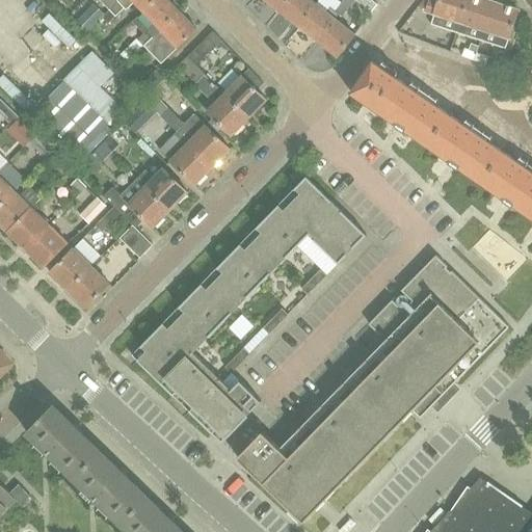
[(100,0),(109,8),(117,0),(100,0)]
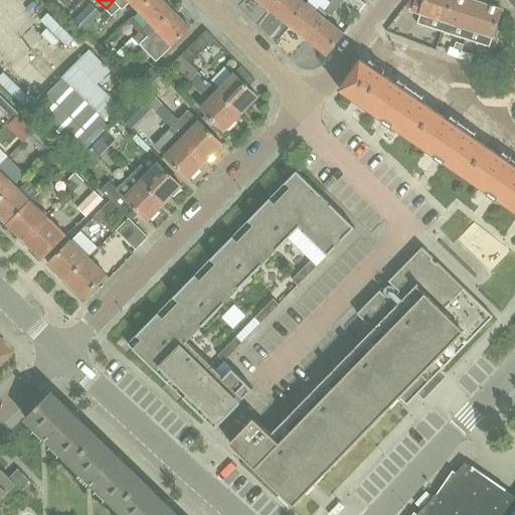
[(149,0),(114,0),(106,8),(114,16),(130,0),(139,10),(149,0)]
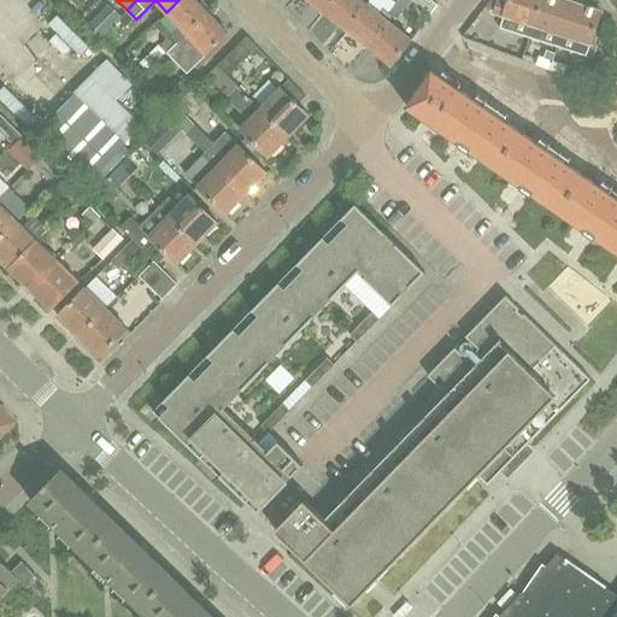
[(159,43),(166,52),(207,11),(197,0),(178,0),(166,12),(180,24),(159,43)]
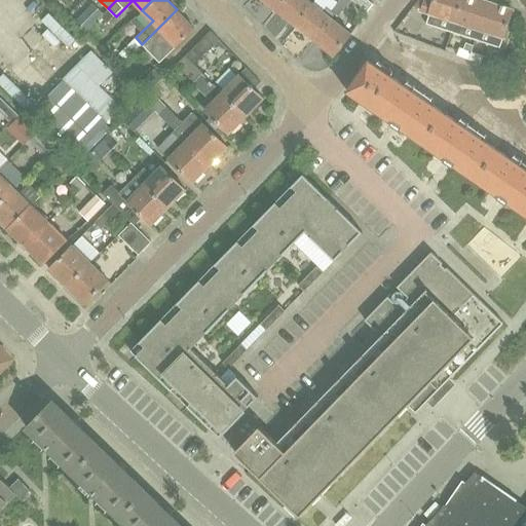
[(264,0),(276,9),(284,0),(264,0)]
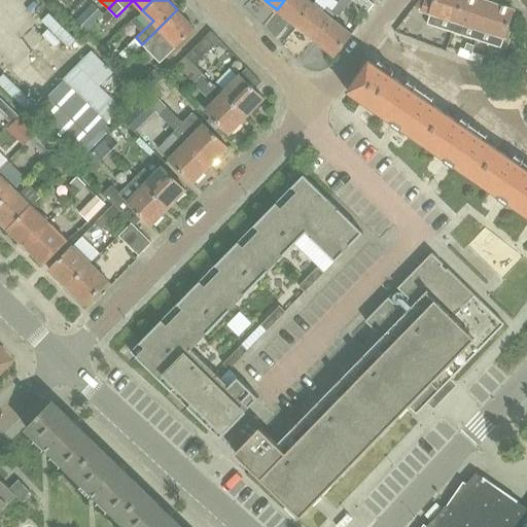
[(310,0),(284,0),(277,9),(296,25),(314,3),(310,0)]
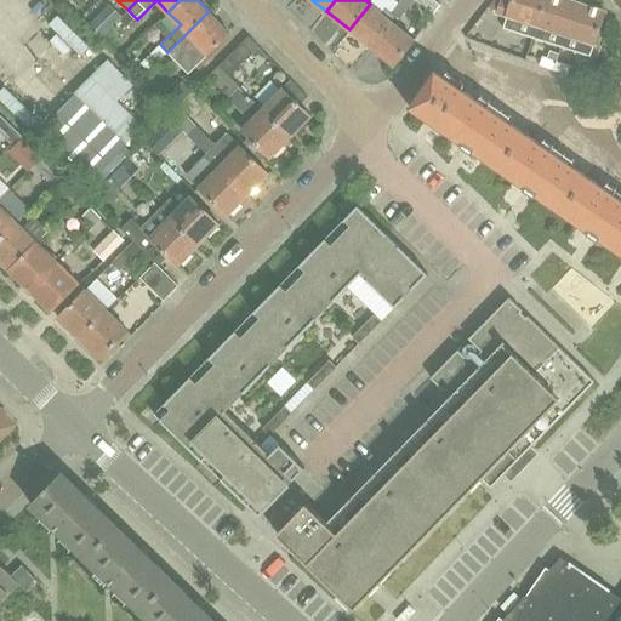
[(399,18),(409,6),(400,0),(399,0),(391,11),(396,15),(399,18)]
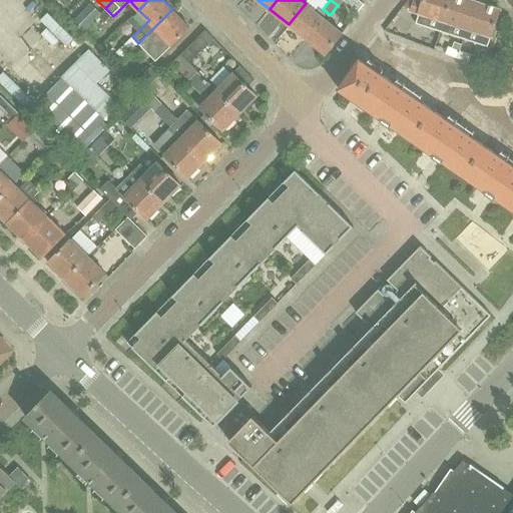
[(342,0),(340,3),(356,15),(363,6),(355,0),(342,0)]
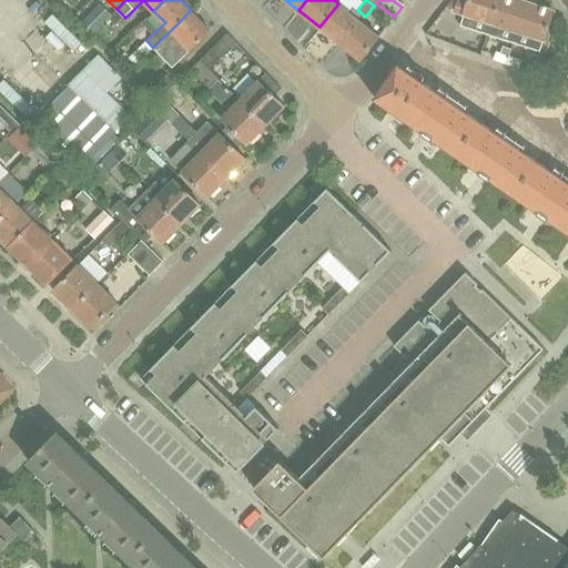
[(460,24),(486,33),(497,0),(468,0),(468,1),(466,0),(458,0),(455,11),(464,14),(460,24)]
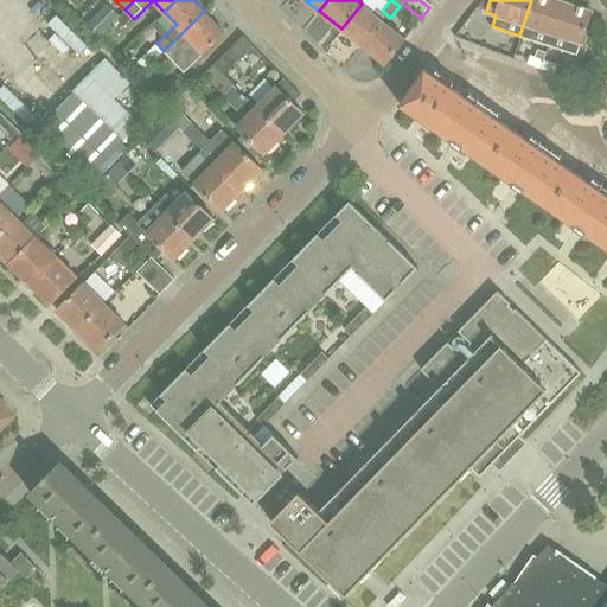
[(548,45),(562,1),(557,0),(531,0),(519,36),(548,45)]
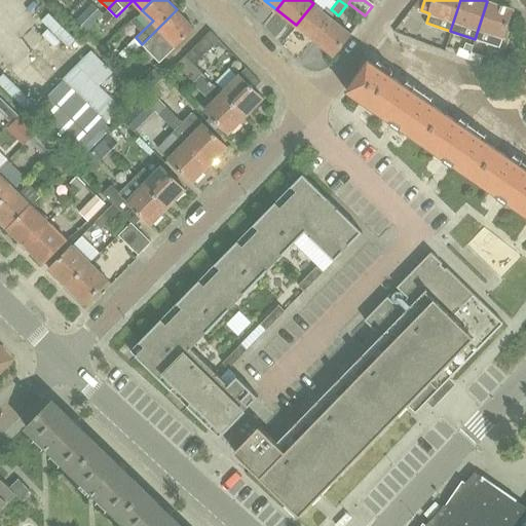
[(487,1),(475,39),(499,47),(512,9),(487,1)]
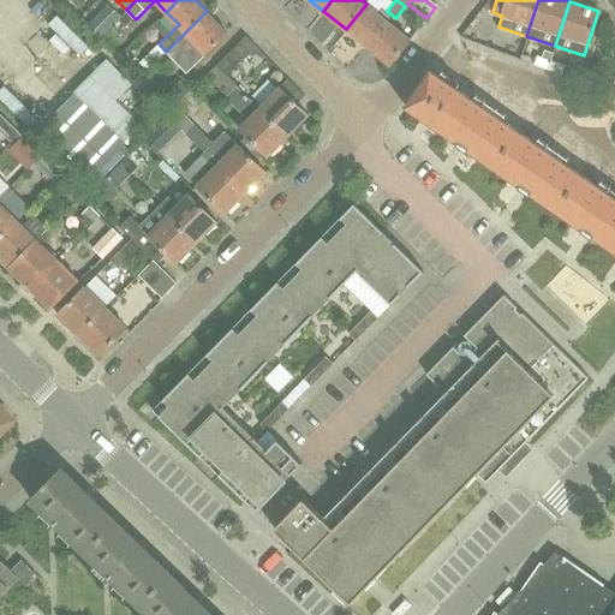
[(366,46),(387,19),(392,15),(387,11),(382,7),(378,13),(366,4),(346,29),(366,46)]
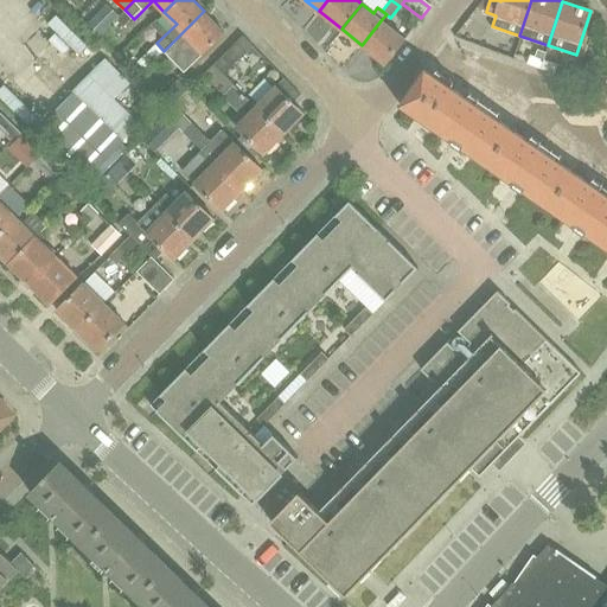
[(173,61),(193,42),(204,52),(225,31),(204,11),(164,51),(173,61)]
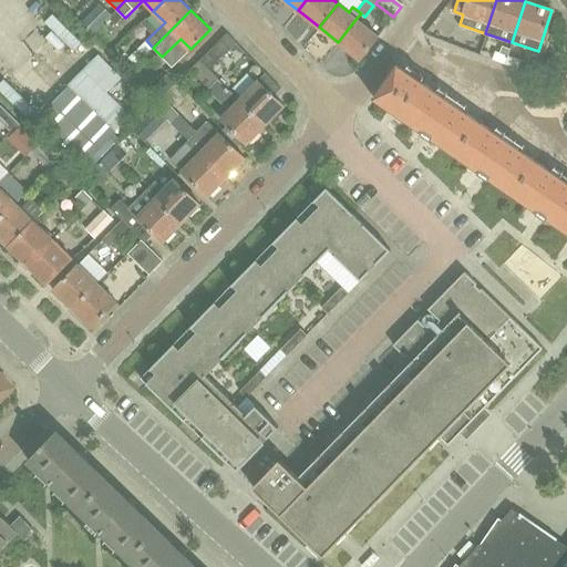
[(91,13),(82,21),(94,32),(102,24),(91,13)]
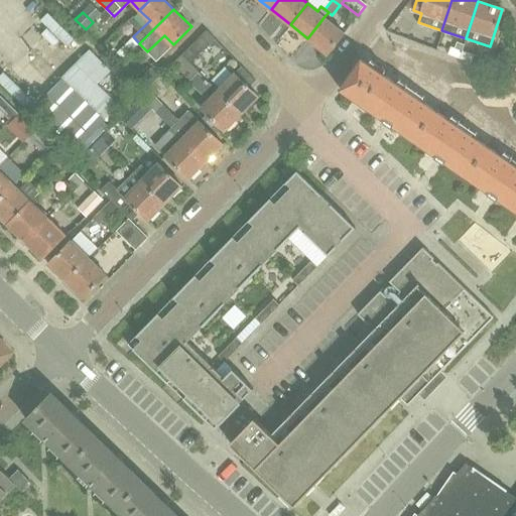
[(76,40),(74,38),(47,13),(40,20),(66,45),(68,47),(76,40)]
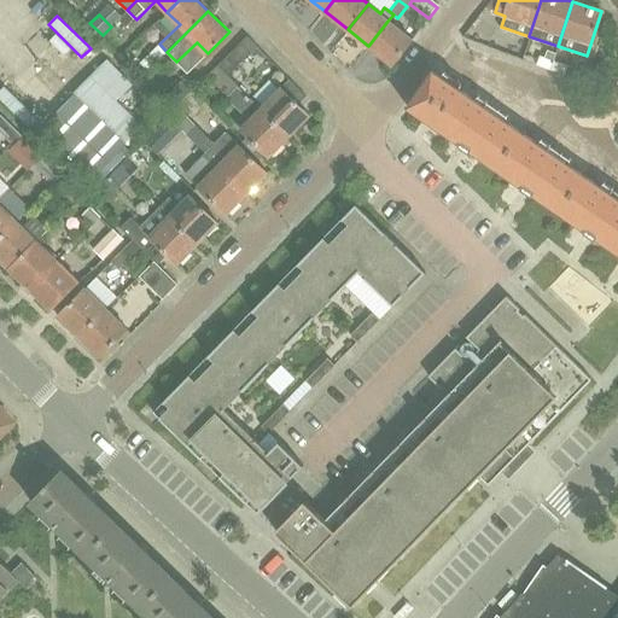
[(389,19),(368,46),(391,64),(412,39),(389,19)]
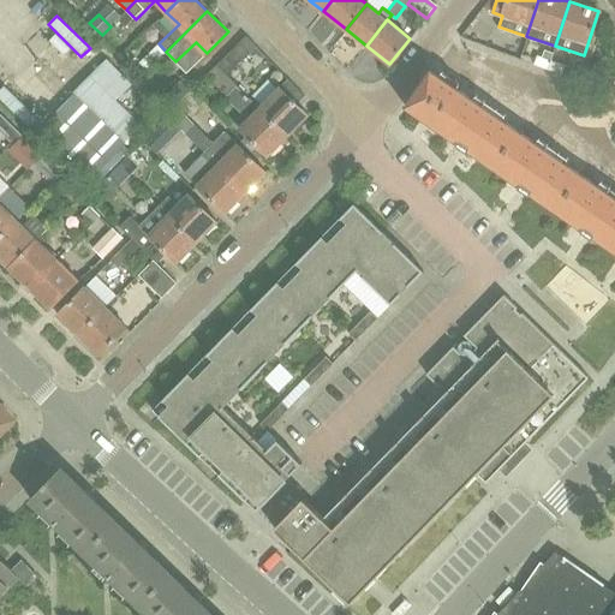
[(237,65),(257,45),(248,35),(227,55),(237,65)]
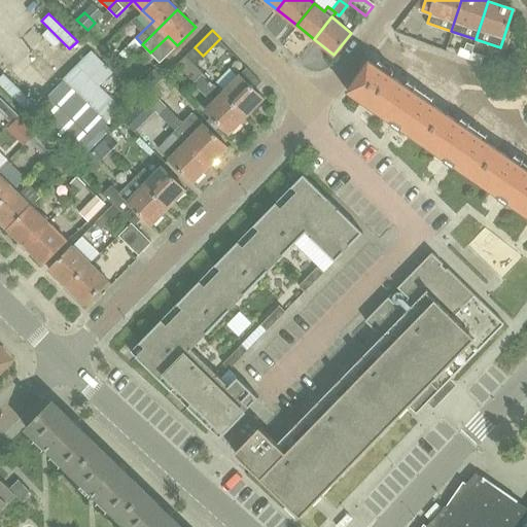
[(472,61),(476,53),(460,47),(457,55),(472,61)]
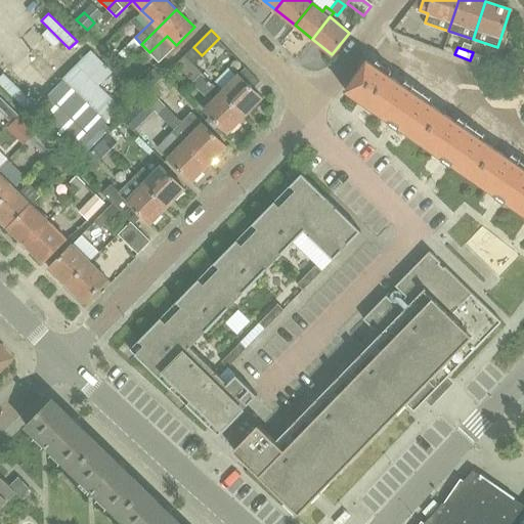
[(91,51),(64,79),(102,117),(108,123),(122,108),(116,102),(99,85),(112,73),(91,51)]
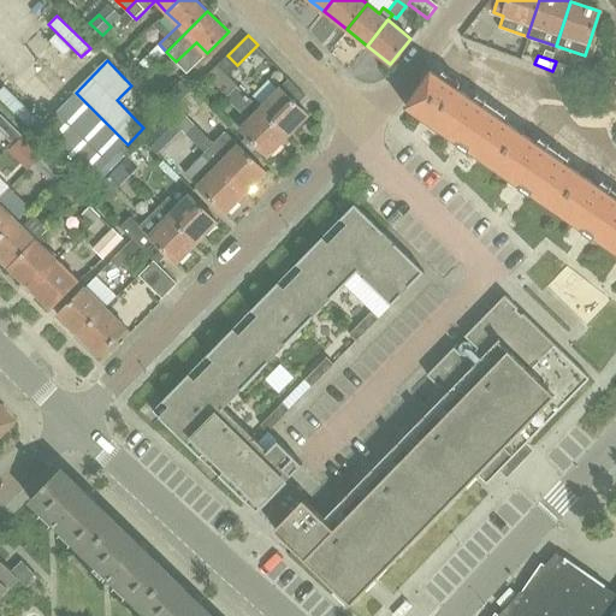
[(573,67),(556,61),(552,71),(570,77),(573,67)]
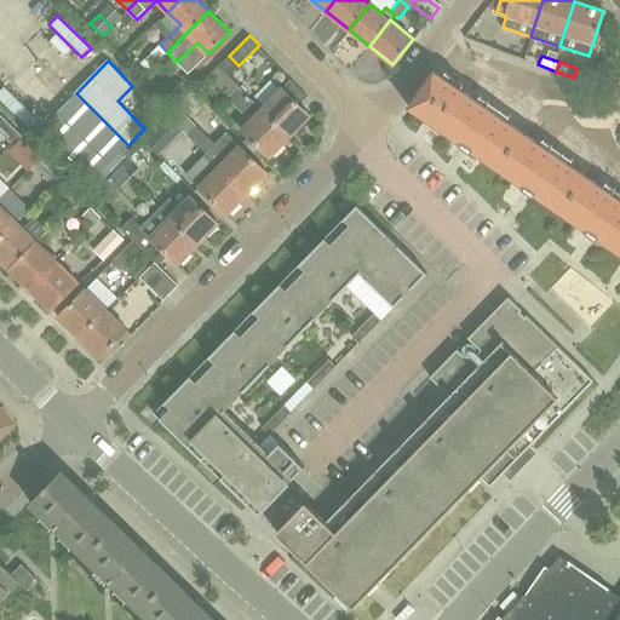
[(219,85),(229,75),(219,65),(210,75),(219,85)]
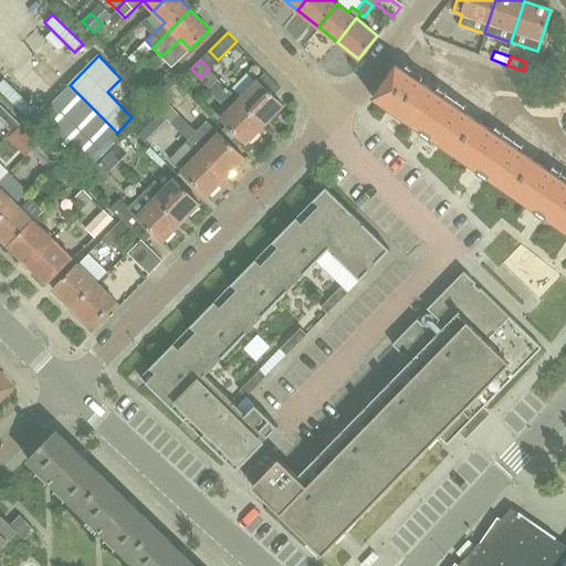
[(395,113),(397,115),(420,80),(396,63),(371,97),(388,108),(387,109),(394,115),(395,113)]
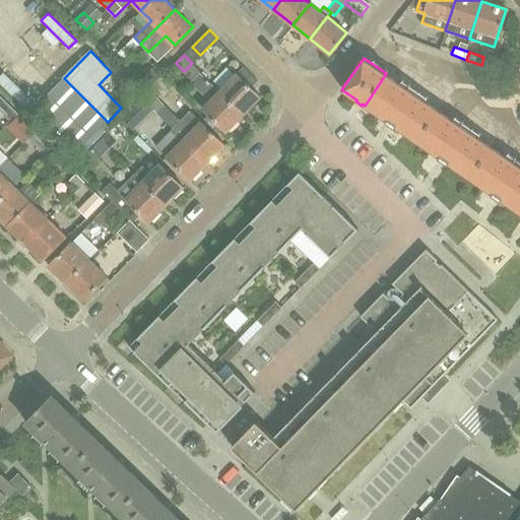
[(219,89),(243,114),(260,95),(251,86),(258,79),(243,65),(219,89)]
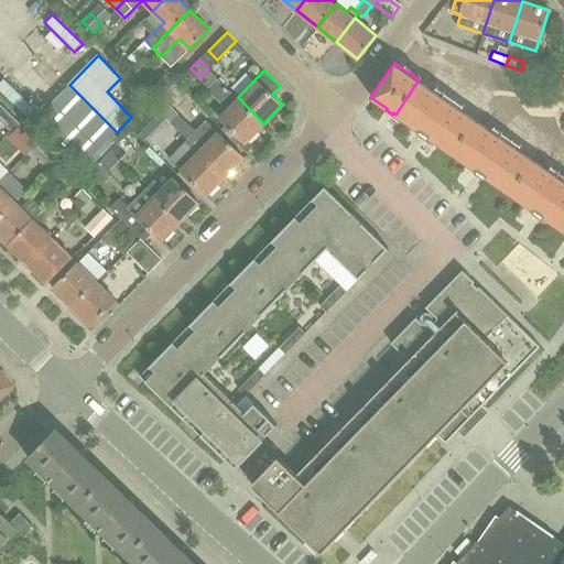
[(149,90),(159,100),(163,96),(175,84),(165,74),(149,90)]
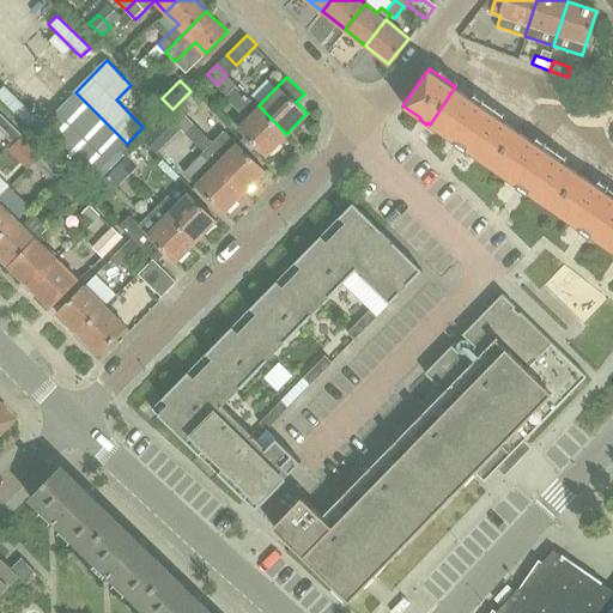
[(266,153),(286,134),(259,105),(258,107),(235,85),(224,96),(247,119),(238,126),(266,153)]
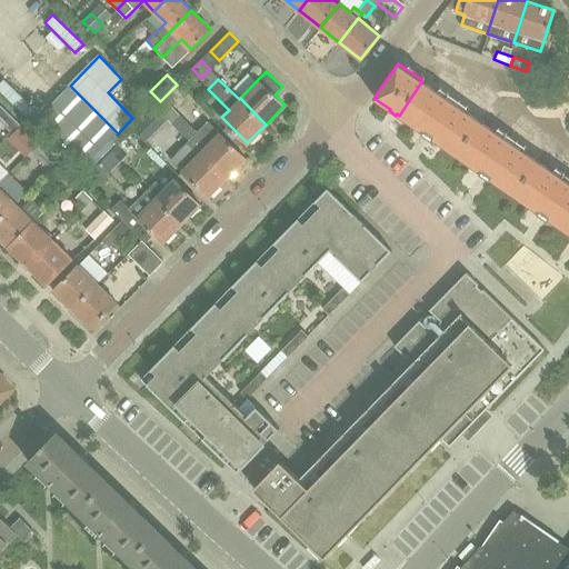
[(481,121),(422,80),(399,116),(422,131),(421,133),(430,139),(431,137),(458,156),(481,121)]
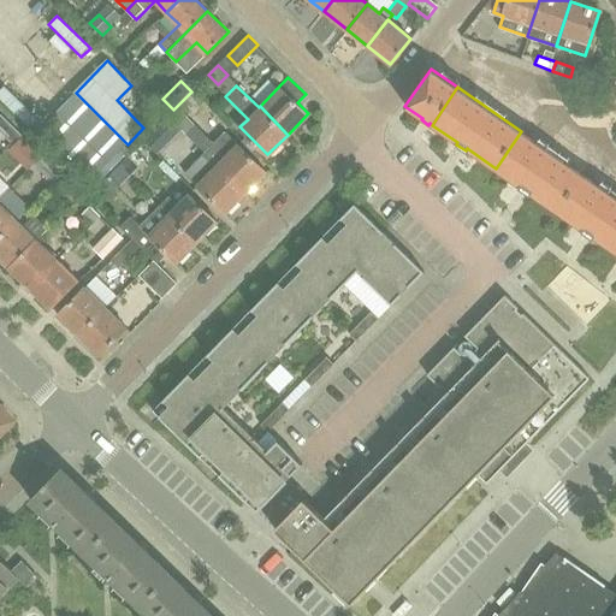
[(40,128),(52,140),(92,179),(128,144),(120,137),(76,93),(40,128)]
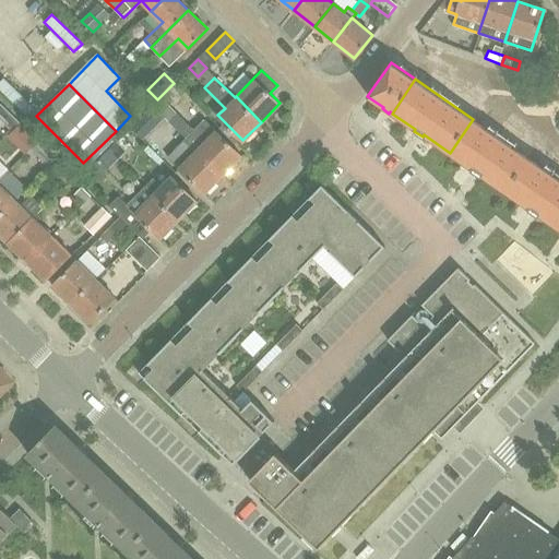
[(162,95),(157,99),(153,104),(163,113),(171,104),(162,95)]
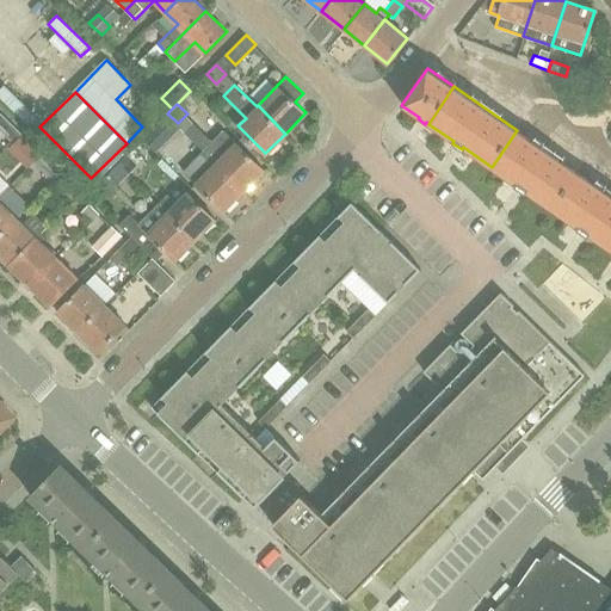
[(1,113),(0,113),(0,130),(13,143),(23,135),(1,113)]
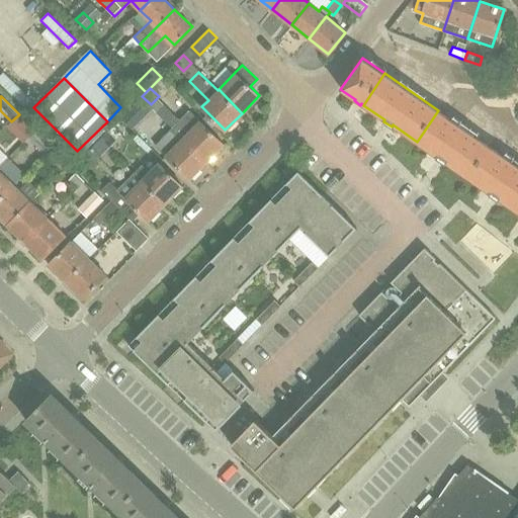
[(158,112),(173,127),(206,160),(224,143),(200,119),(190,110),(180,120),(165,104),(158,112)]
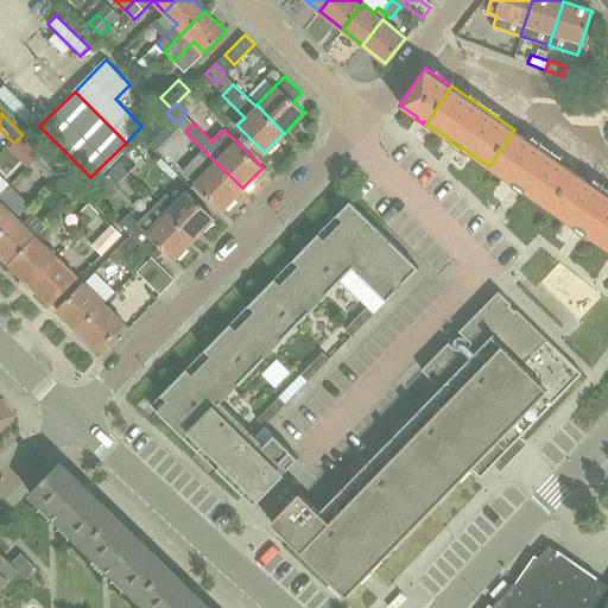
[(168,139),(153,126),(141,139),(154,152),(168,139)]
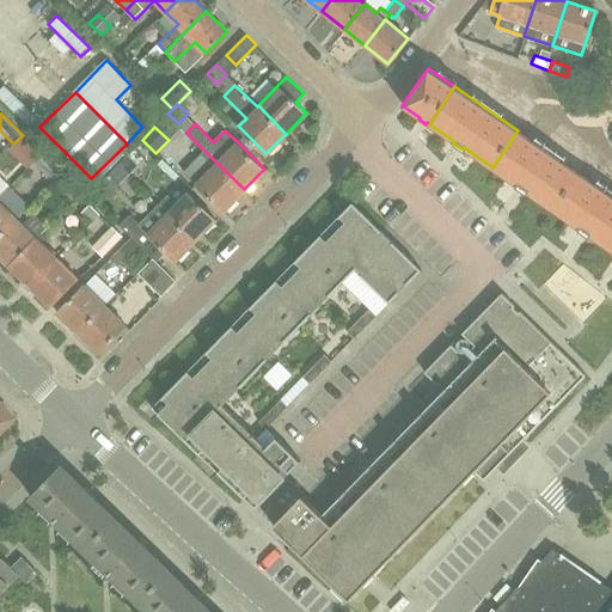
[(527,191),(552,209),(577,172),(518,130),(493,167),(516,184),(515,185),(526,193),(527,191)]
